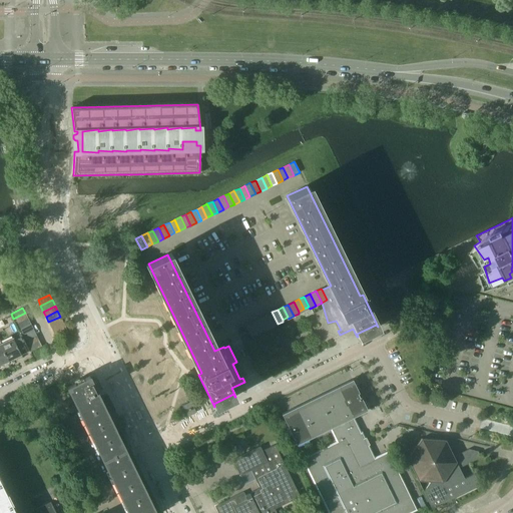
[(267,315),(272,325),(272,327),(278,324),(272,312),(267,315)]
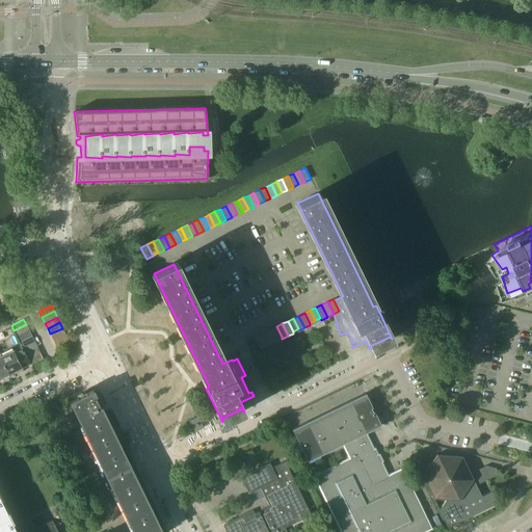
[(26,324),(14,330),(17,337),(29,330),(26,324)]
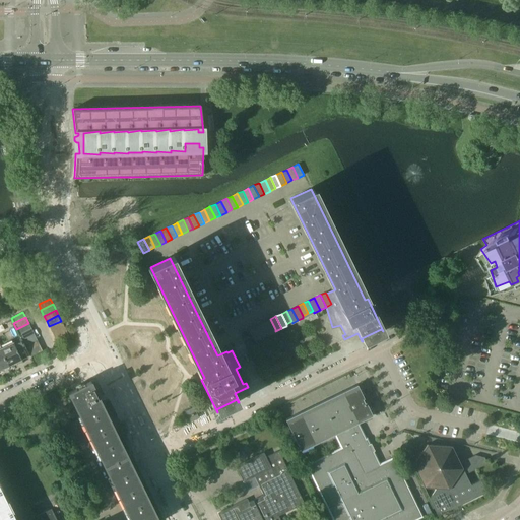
[(275,329),(270,319),(265,322),(269,332),(275,329)]
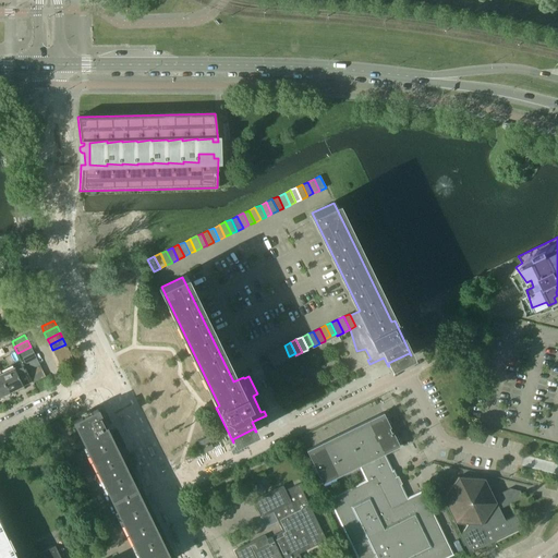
[(65,344),(52,350),(56,356),(69,350),(65,344)]
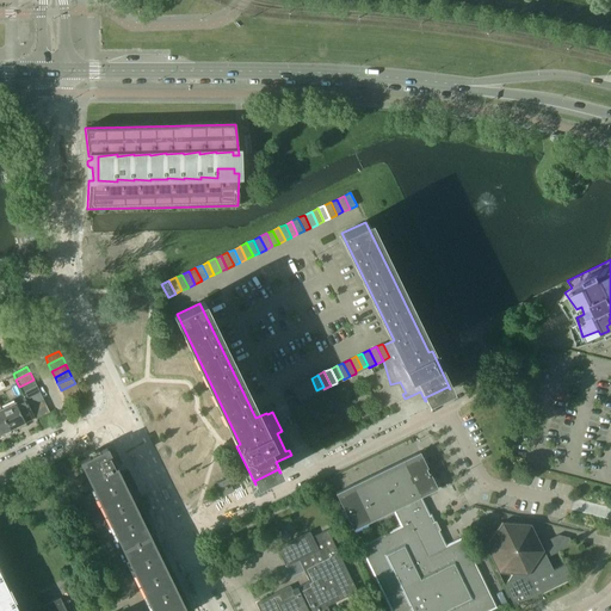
[(318,392),(316,390),(312,378),(304,381),(312,395),(318,392)]
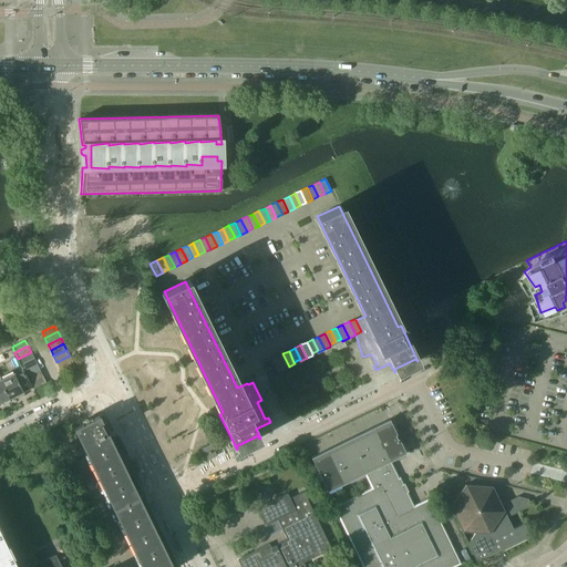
[(31,352),(18,359),(21,364),(33,358),(31,352)]
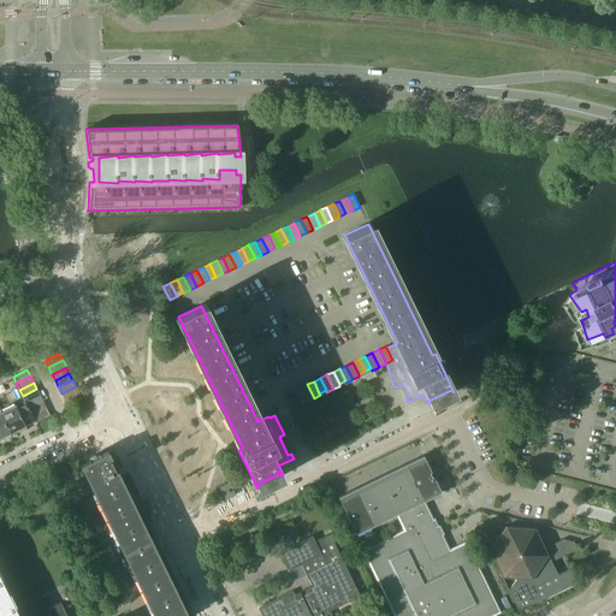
[(307,384),(301,388),(308,402),(314,398),(307,384)]
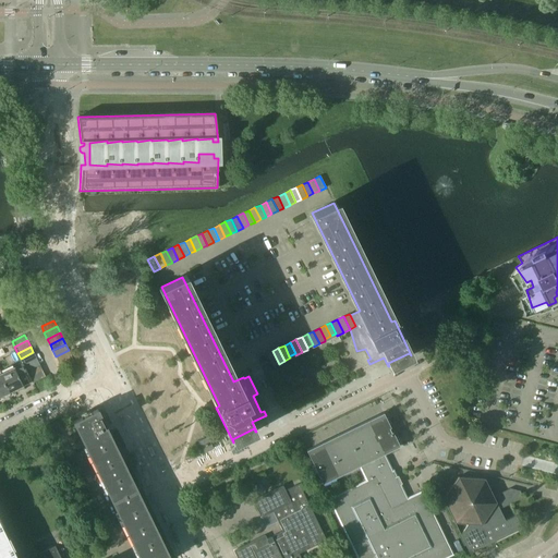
[(69,350),(56,356),(59,362),(71,356),(69,350)]
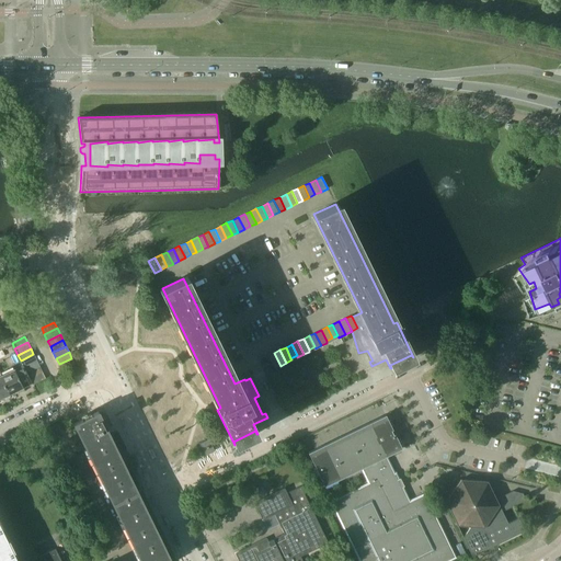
[(274,353),(267,356),(274,369),(281,366),(274,353)]
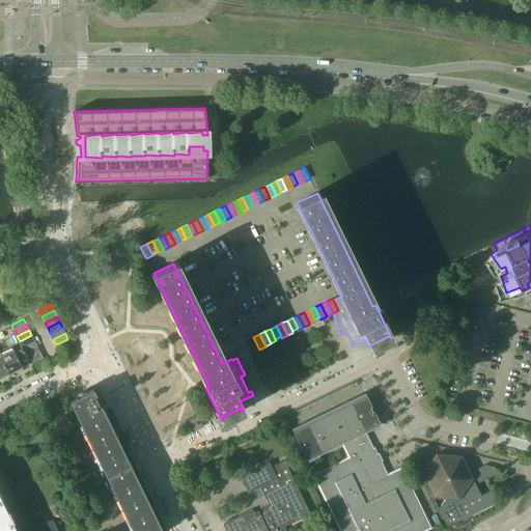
[(31,335),(20,341),(22,346),(34,341),(31,335)]
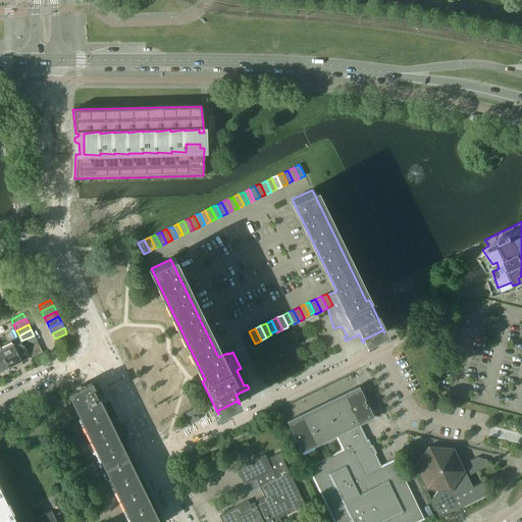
[(66,333),(55,338),(57,345),(69,338),(66,333)]
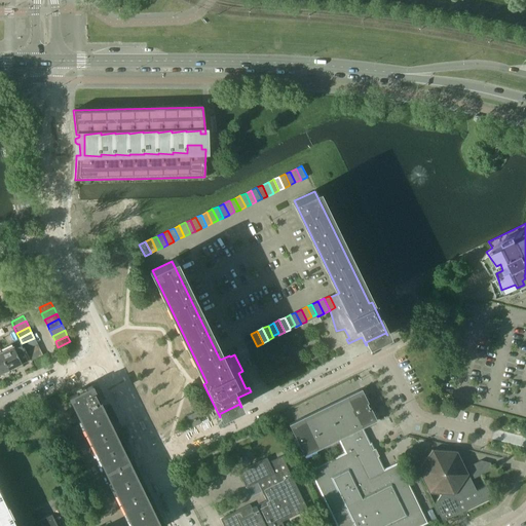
[(34,338),(22,343),(25,349),(37,343),(34,338)]
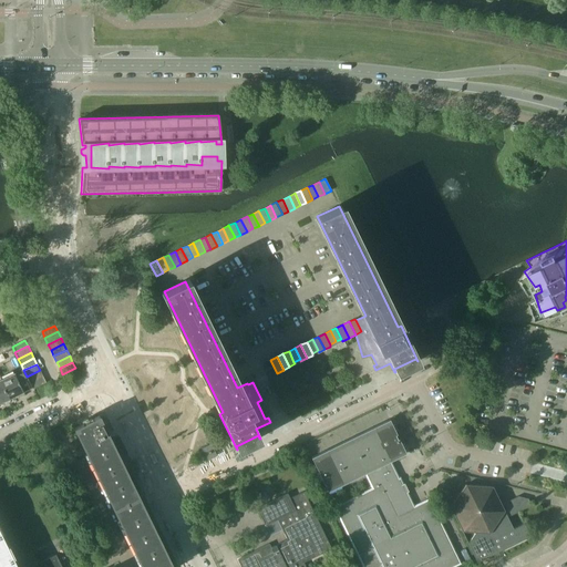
[(14,373),(0,380),(0,381),(9,399),(32,388),(23,369),(14,373)]
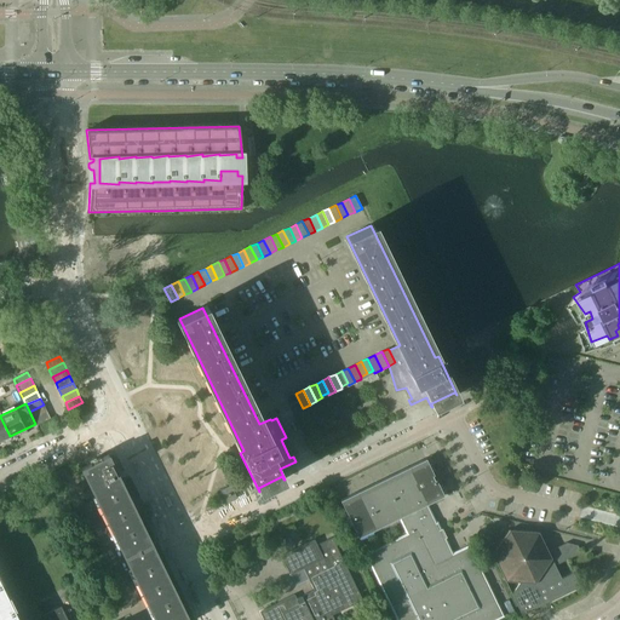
[(44,405),(29,412),(33,418),(46,412),(44,405)]
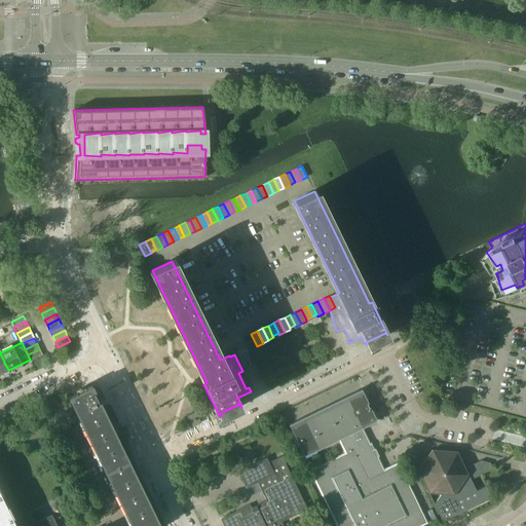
[(39,349),(28,354),(30,361),(42,354),(39,349)]
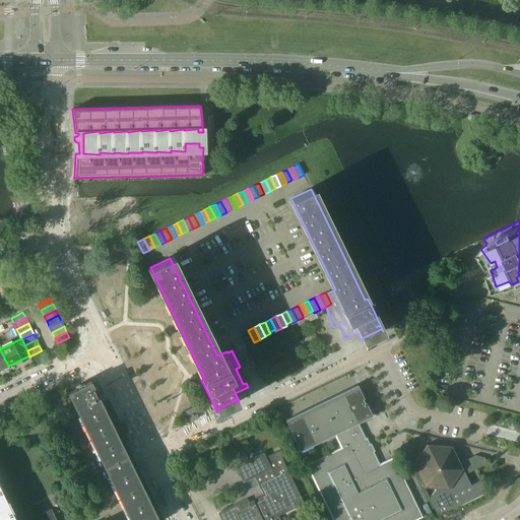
[(129,519),(157,519),(99,396),(104,394),(99,385),(93,387),(90,381),(67,393),(129,519)]
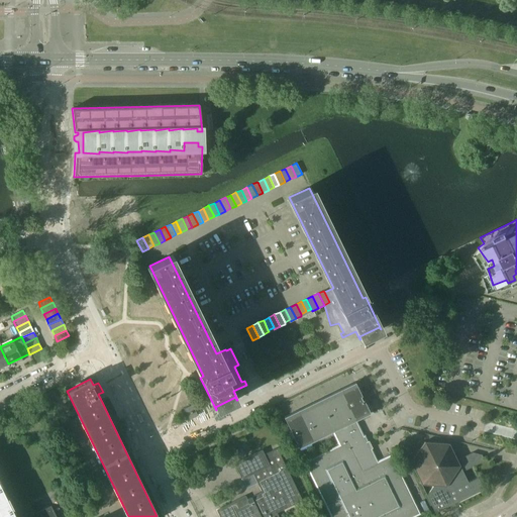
[(354,383),(284,417),(299,448),(334,431),(340,444),(341,446),(306,462),(332,516),(409,516),(417,513),(390,457),(377,463),(370,449),(367,450),(365,446),(366,445),(354,421),(370,414),(364,400),(363,401),(360,397),(362,396),(354,383)]
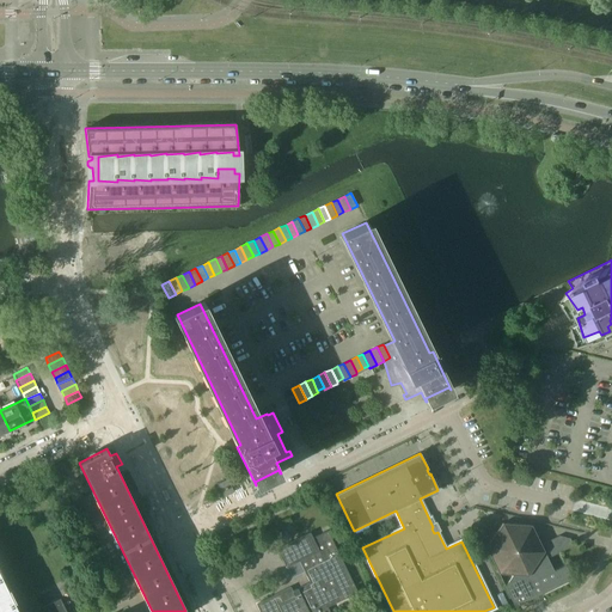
[(227,478),(218,484),(224,496),(233,491),(227,478)]
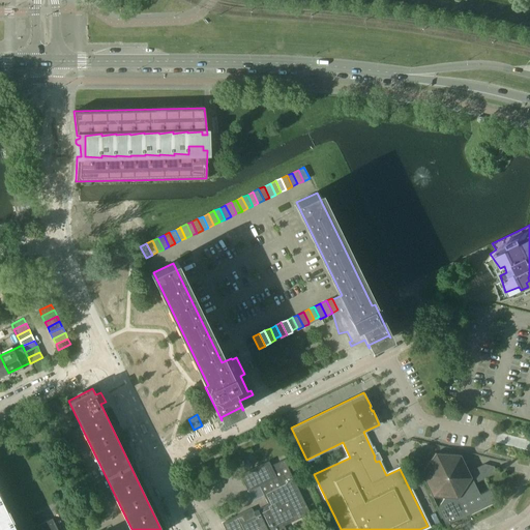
[(468,471),(460,454),(435,452),(420,474),(446,526),(496,501),(490,489),(479,494),(474,482),(496,472),(494,466),(483,464),(468,471)]
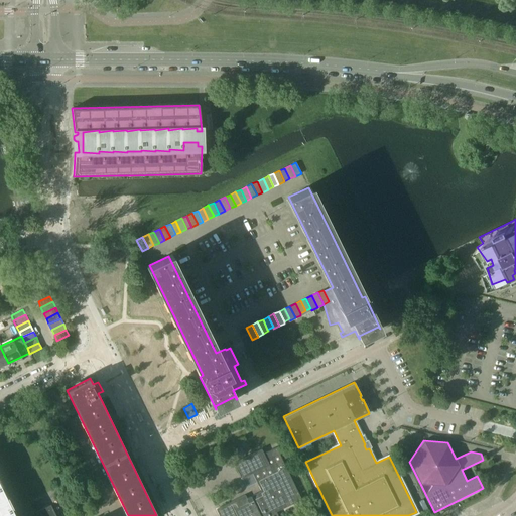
[(229,448),(231,453),(242,447),(240,443),(229,448)]
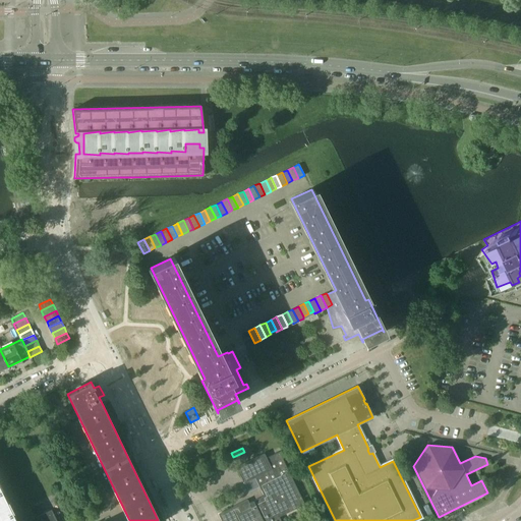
[(280,520),(279,517),(304,505),(279,452),(266,458),(264,453),(235,467),(243,483),(244,482),(254,477),(258,487),(264,496),(249,503),(247,500),(237,504),(218,514),(221,520),(280,520)]
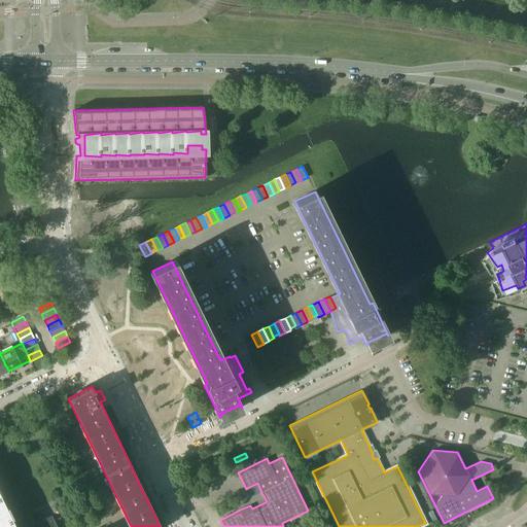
[(257,483),(247,488),(251,497),(261,493),(257,483)]
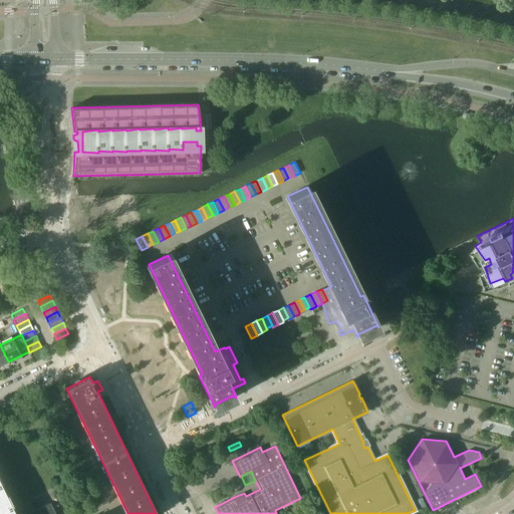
[(27,513),(27,511),(20,513),(15,513),(0,482),(0,513),(55,513),(50,503),(35,510),(36,513),(34,513),(27,513)]
